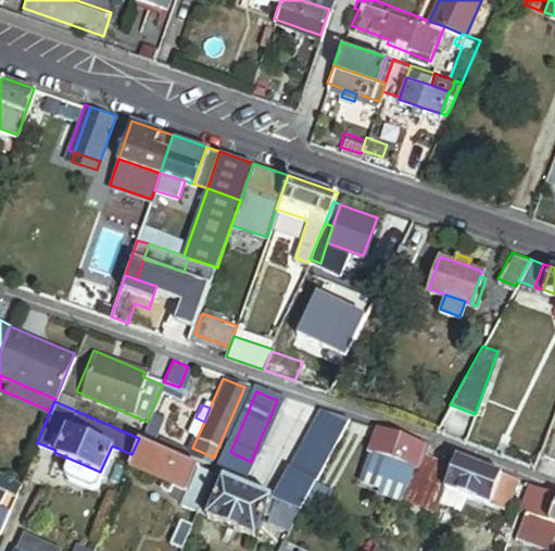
[(310,484),(345,415),(319,407),(270,496),(297,506),(310,484)]
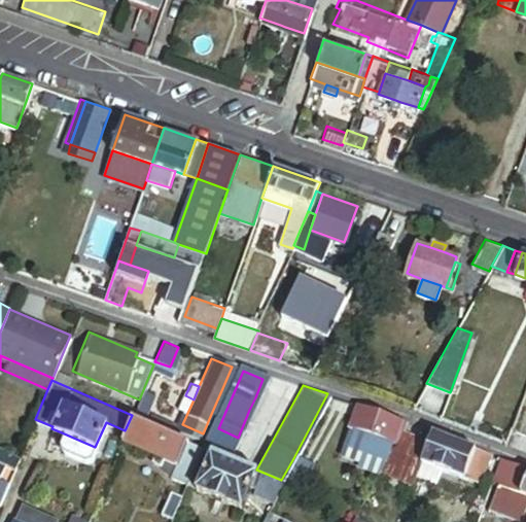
[(139,399),(132,415),(138,418),(143,408),(141,407),(143,399),(146,401),(150,390),(144,387),(139,399)]
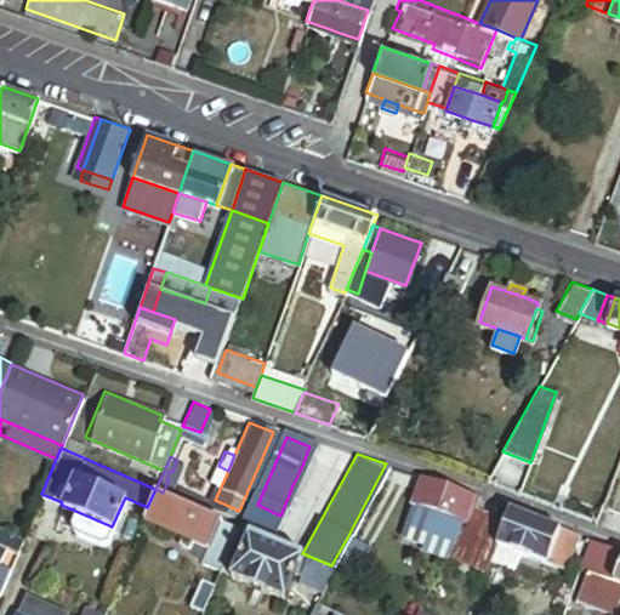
[(254,489),(267,460),(262,457),(249,488),(254,489)]
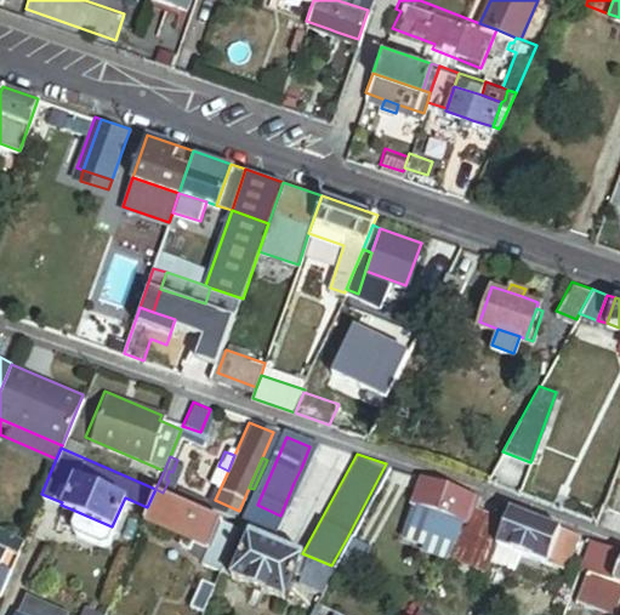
[(311,472),(301,468),(294,483),(305,488),(311,472)]
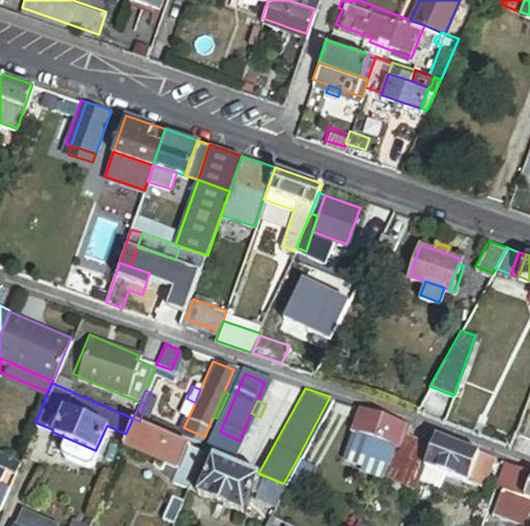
[(402,422),(360,407),(353,428),(394,444),(402,422)]
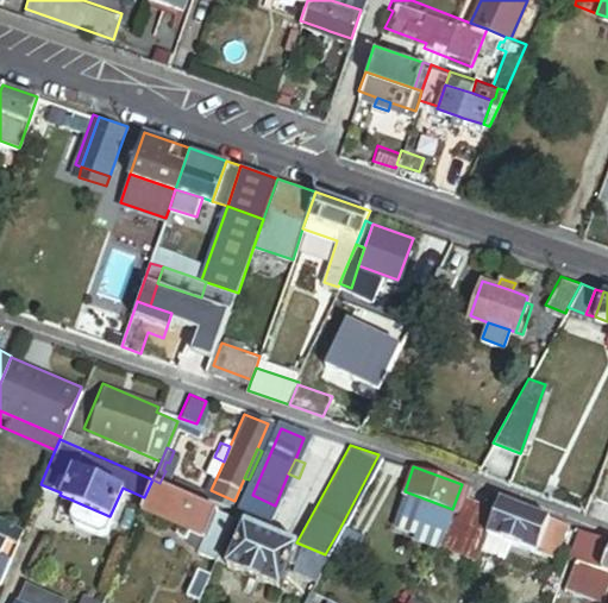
[(169,472),(164,484),(201,501),(207,489),(169,472)]
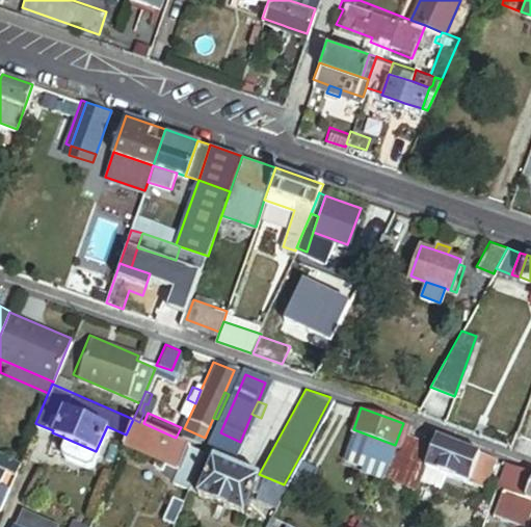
[(133,419),(126,435),(123,443),(177,467),(183,453),(187,455),(176,478),(189,485),(204,450),(176,438),(143,423),(139,422),(133,419)]
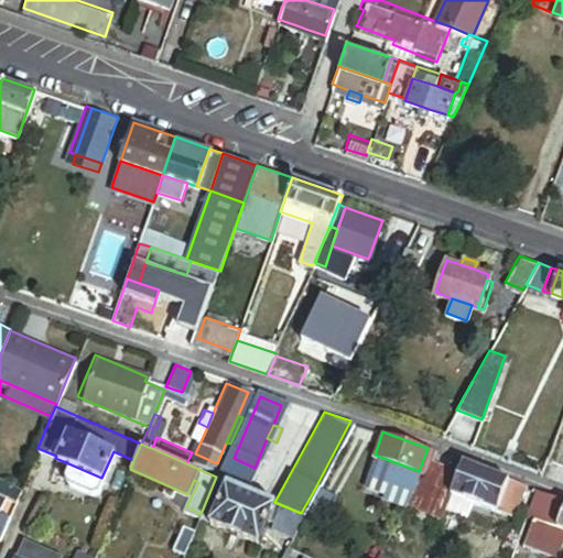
[(436,451),(428,448),(419,471),(428,473),(432,462),(436,451)]
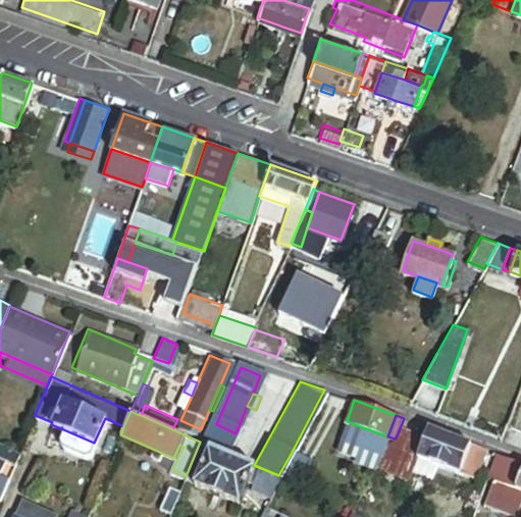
[(177,419),(172,429),(200,442),(205,431),(201,429),(180,420),(177,419)]
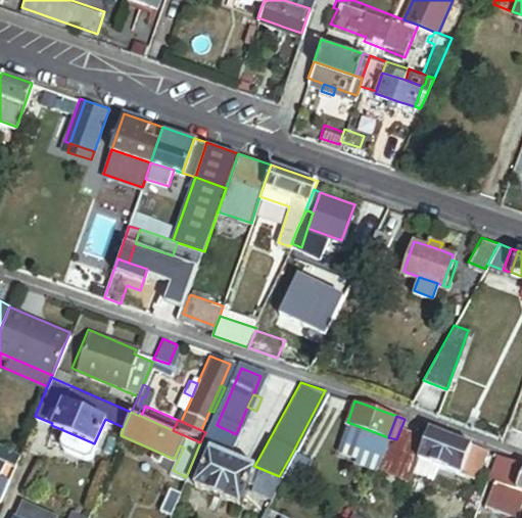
[(217,425),(209,422),(205,432),(200,442),(209,446),(227,454),(231,443),(236,434),(217,425)]
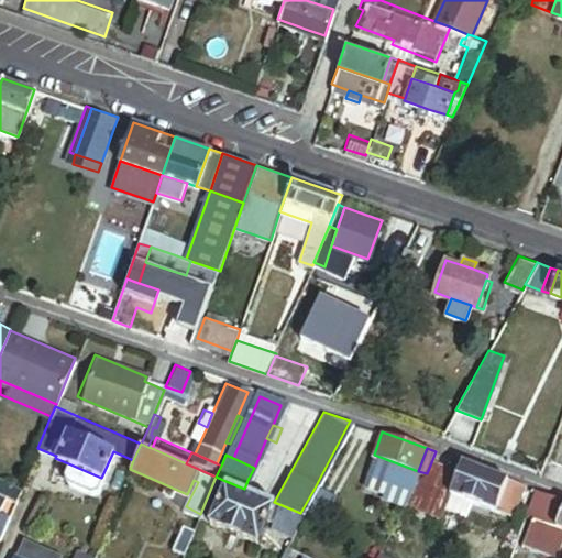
[(418,471),(374,455),(367,470),(412,487),(418,471)]
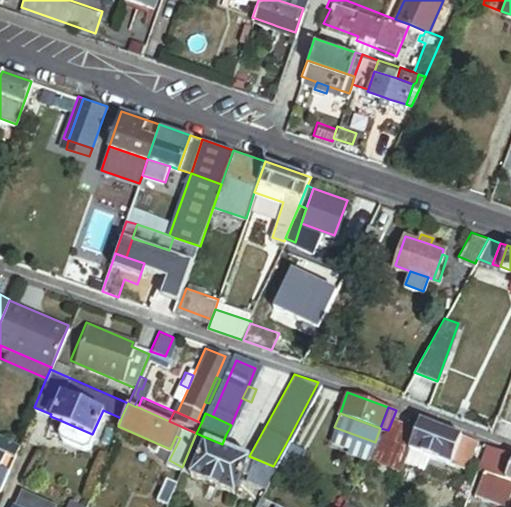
[(510,421),(496,416),(491,429),(509,435),(510,431),(510,421)]
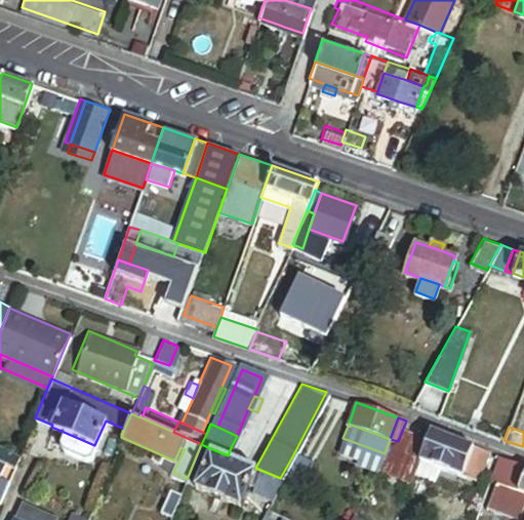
[(472,445),(430,429),(426,440),(418,458),(419,458),(461,475),(465,465),(472,445)]
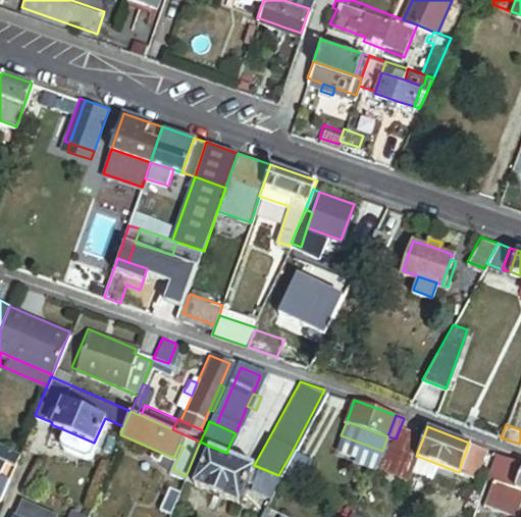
[(400,428),(396,438),(387,446),(376,466),(409,478),(417,456),(416,456),(423,437),(400,428)]
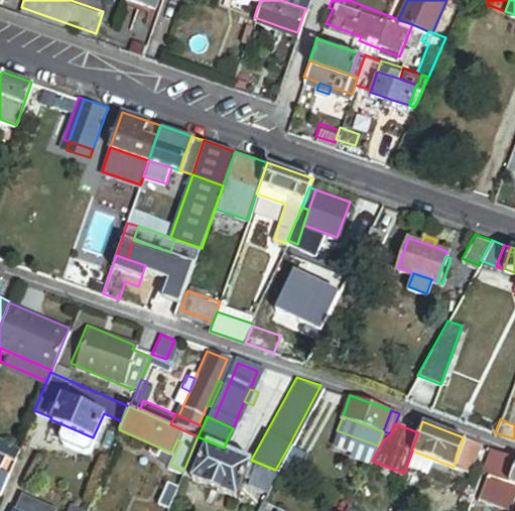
[(93,437),(62,424),(58,433),(61,439),(82,449),(89,446),(93,437)]
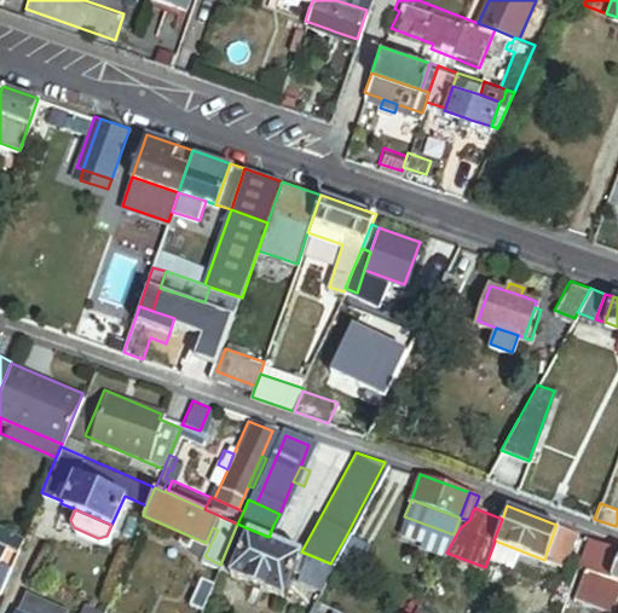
[(237,524),(220,565),(231,570),(248,528),(237,524)]
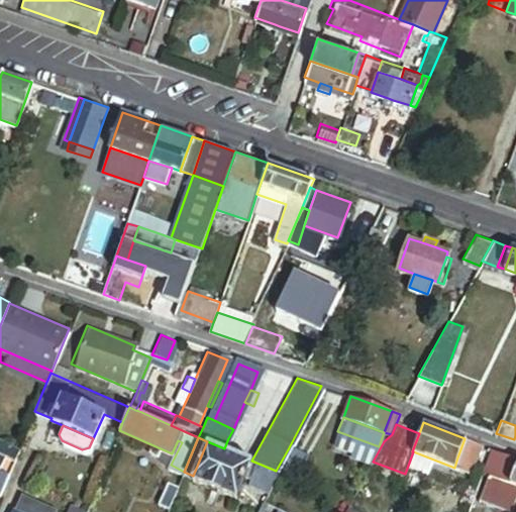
[(0,450),(3,452),(14,456),(18,447),(0,438),(0,450)]
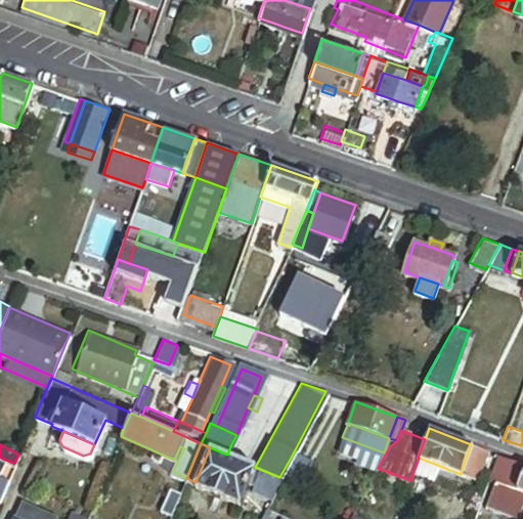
[(484,449),(471,444),(464,464),(477,469),(484,449)]
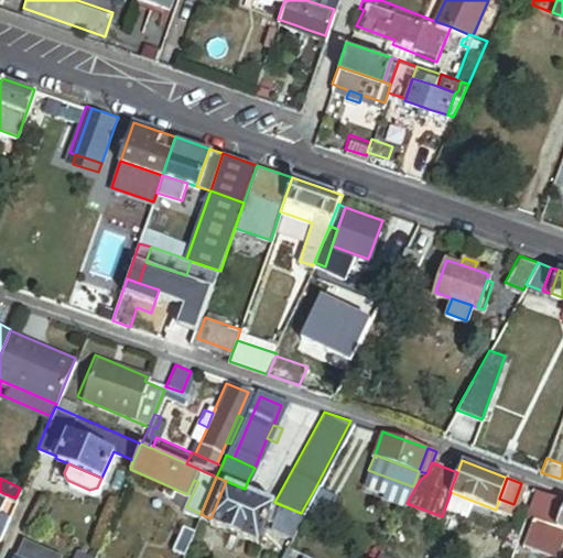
[(226,481),(210,518),(209,520),(255,540),(266,514),(272,500),(245,489),(226,481)]
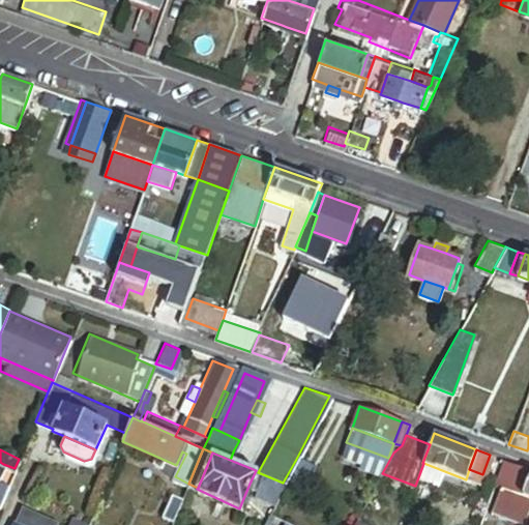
[(509,462),(503,460),(497,474),(504,476),(509,462)]
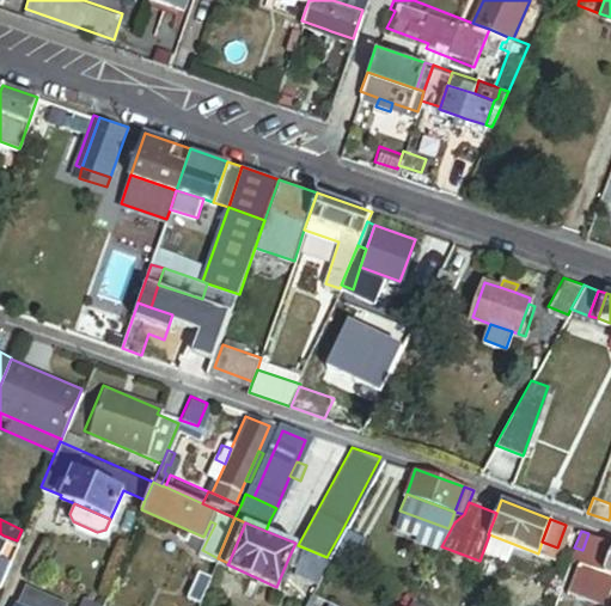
[(343,581),(362,544),(341,532),(327,557),(321,569),(343,581)]
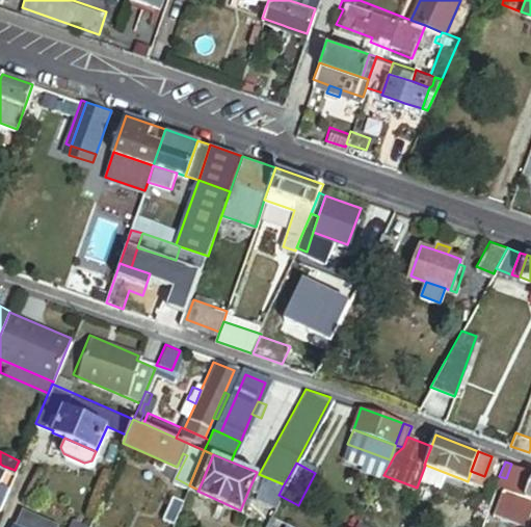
[(530,471),(511,464),(506,478),(513,481),(510,491),(530,498),(530,471)]
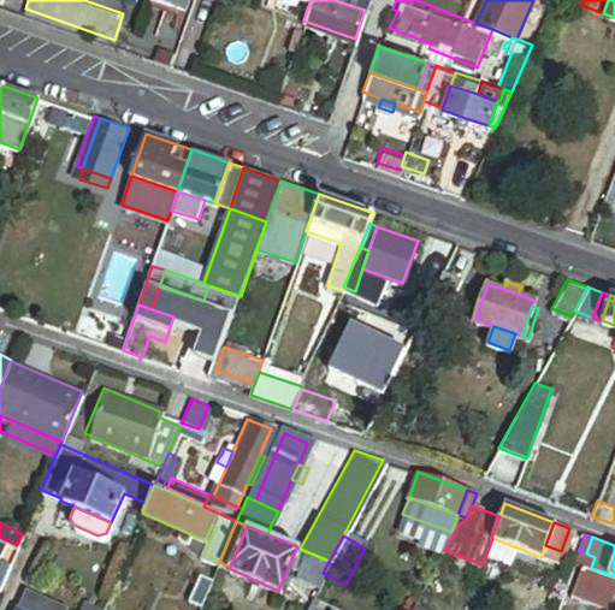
[(9,563),(17,544),(4,539),(0,549),(0,560),(9,564),(9,563)]
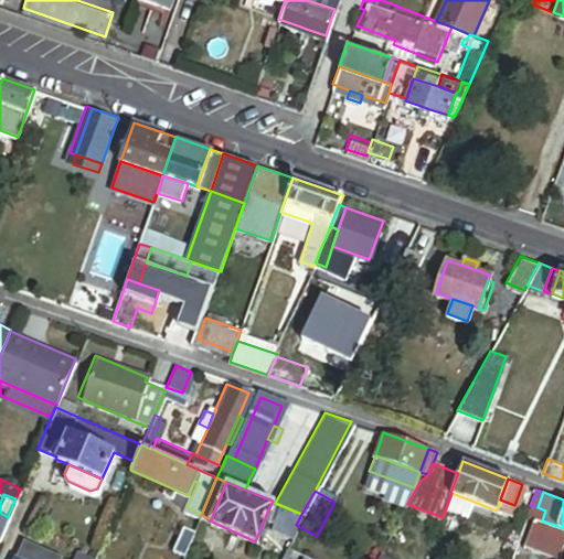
[(273,501),(266,515),(272,518),(268,526),(290,536),(296,525),(301,514),(275,503),(273,501)]
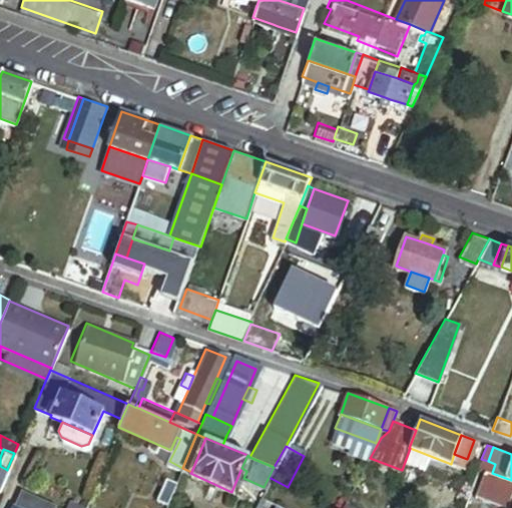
[(495,464),(488,461),(485,470),(492,473),(495,464)]
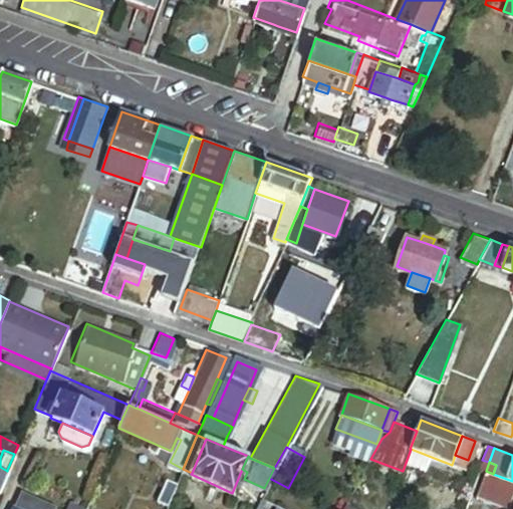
[(512,481),(493,474),(486,471),(477,494),(510,507),(512,498),(512,481)]
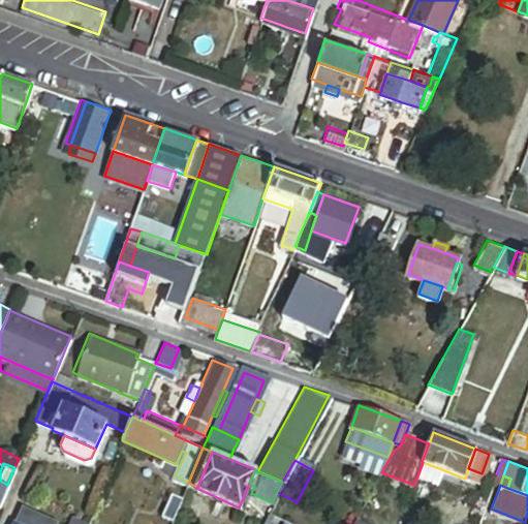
[(161,513),(173,517),(182,494),(172,490),(161,513)]
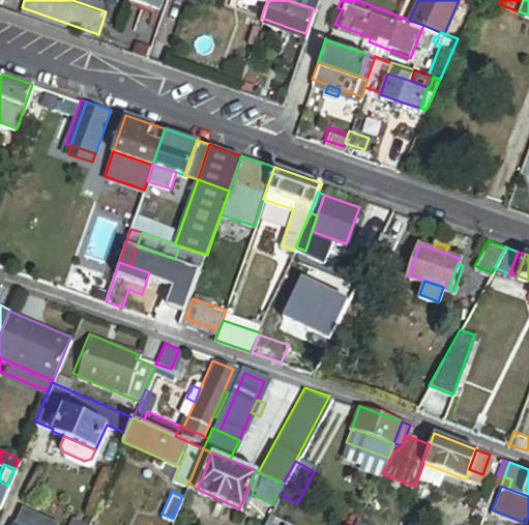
[(293,524),(294,524),(268,512),(260,524),(293,524)]
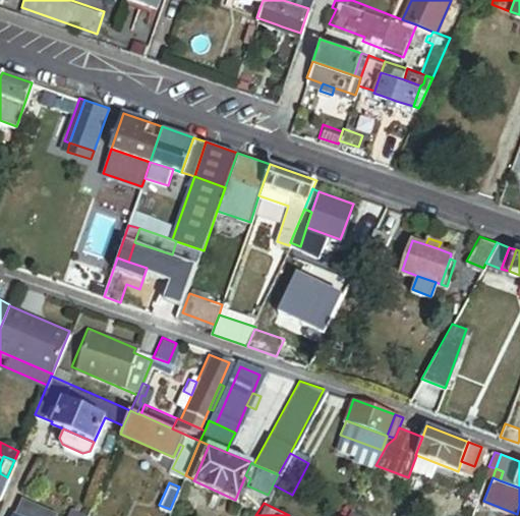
[(84,515),(88,512),(70,505),(65,515),(84,515)]
